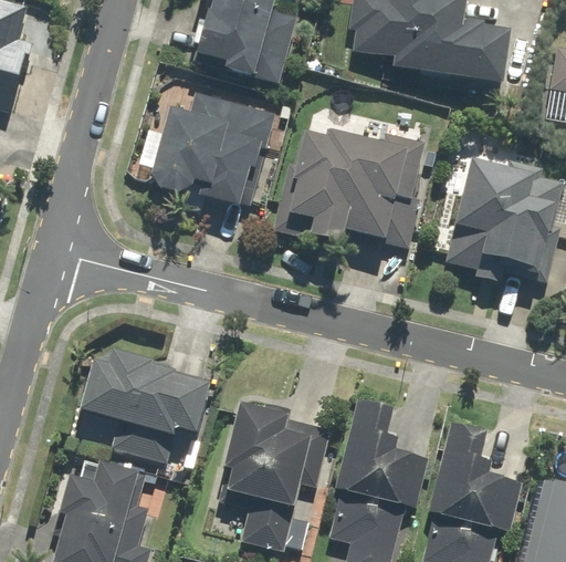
[(29,7),(10,0),(0,0),(0,111),(0,110),(11,113),(32,44),(19,40),(29,7)]
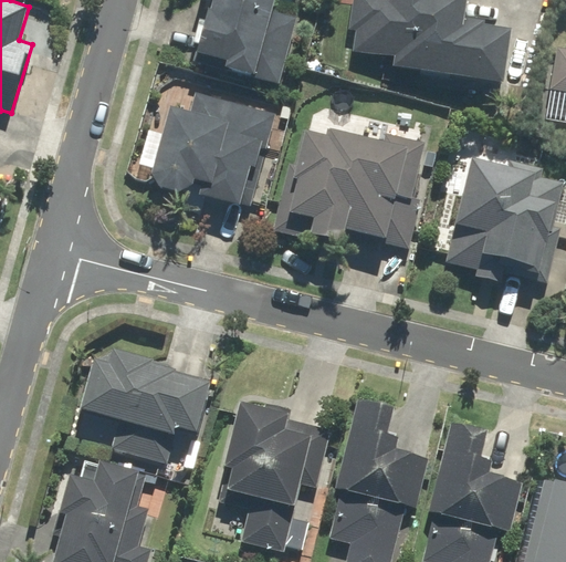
[(216,0),(212,12),(205,10),(194,60),(216,65),(217,60),(226,61),(224,68),(280,80),(294,17),(273,12),(274,0),(216,0)]
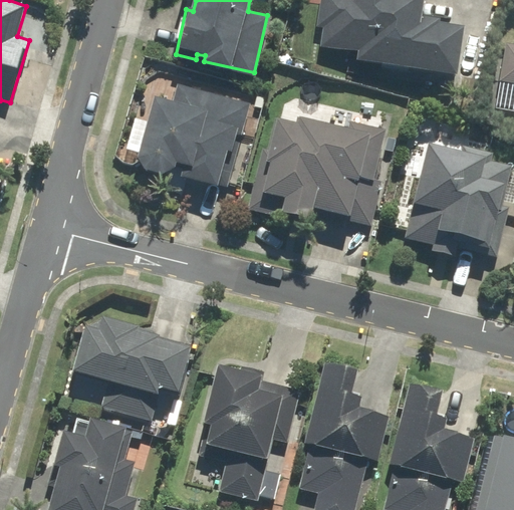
[(326,0),(320,46),(358,51),(357,60),(456,72),(463,21),(422,16),(424,0),(326,0)]
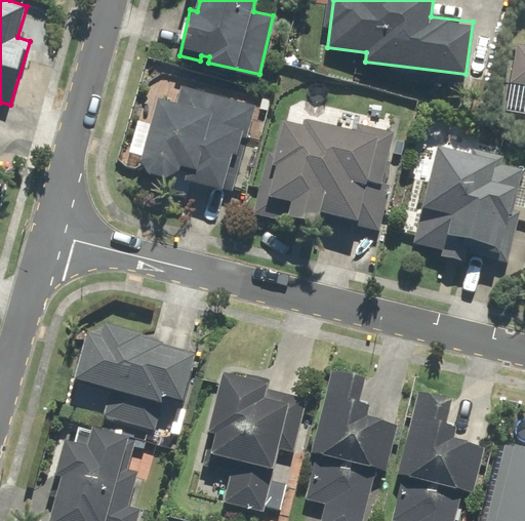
[(524,83),(524,41),(516,41),(510,82),(524,83)]
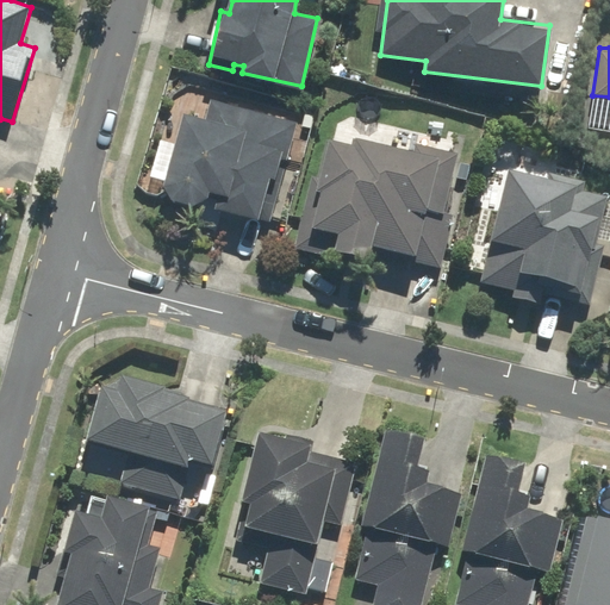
[(167,188),(165,198),(195,207),(197,203),(259,220),(271,179),(274,180),(282,154),(287,155),(297,123),(211,97),(204,118),(184,112),(161,187),(167,188)]
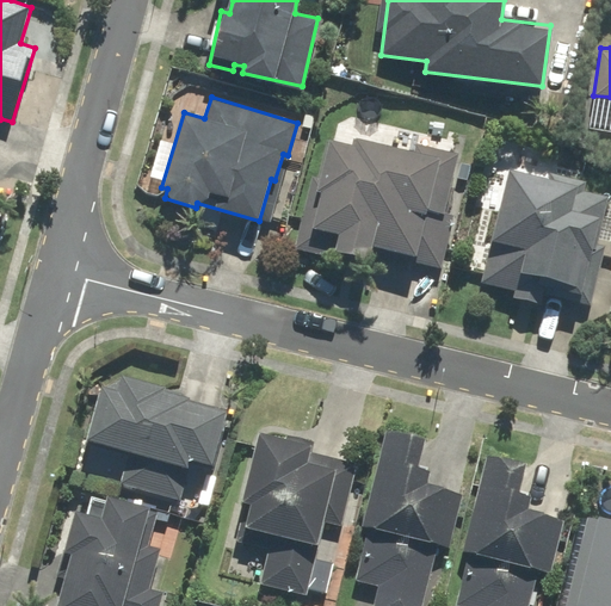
[(320,175),(312,174),(295,247),(322,253),(326,234),(338,236),(334,252),(370,260),(374,248),(418,259),(436,181),(450,185),(458,152),(414,141),(412,150),(353,137),(351,146),(328,140),(320,175)]
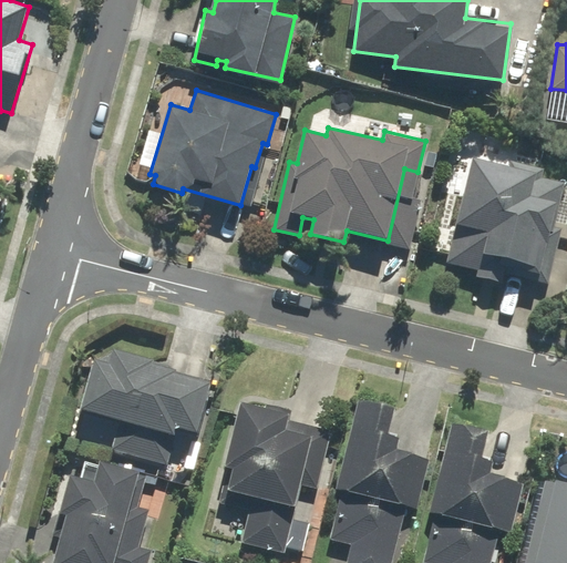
[(511,166),(472,157),(449,260),(477,267),(476,275),(503,282),(507,265),(540,273),(555,208),(558,210),(565,181),(542,175),(544,165),(513,159),(511,166)]
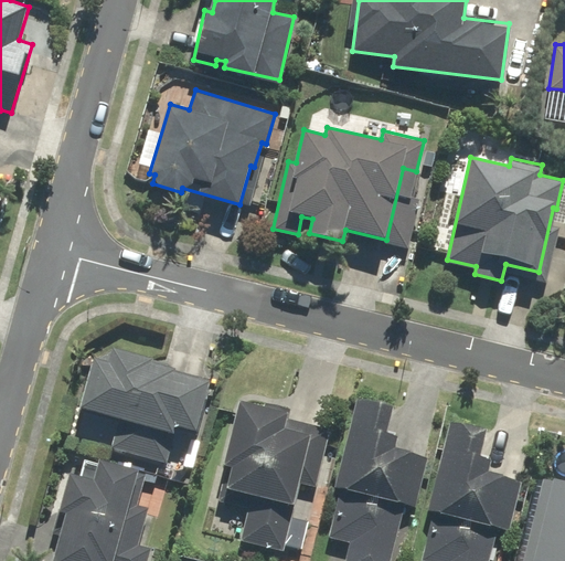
[(198,432),(212,380),(167,368),(168,361),(96,342),(80,406),(119,416),(112,445),(169,459),(178,426),(198,432)]
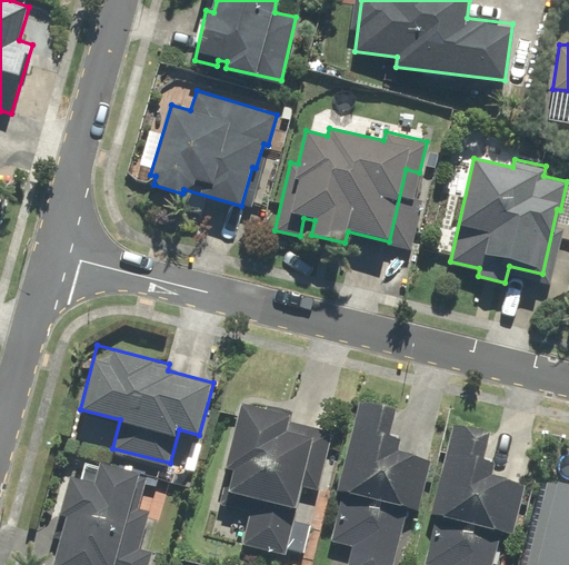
[(385,407),(359,400),(335,489),(342,492),(329,538),(352,545),(346,564),(391,564),(421,457),(396,450),(400,435),(378,429),(385,407)]
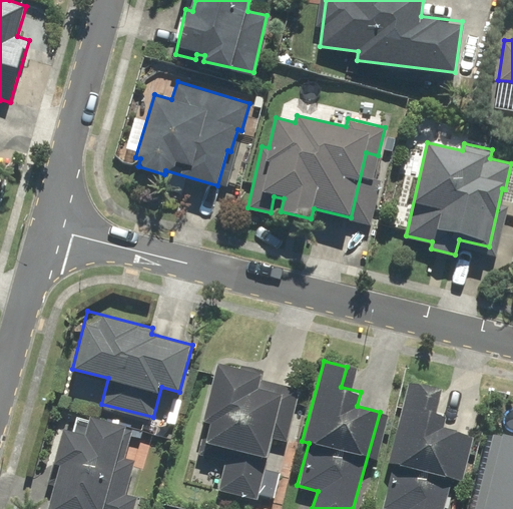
[(204,444),(227,449),(218,488),(258,497),(259,492),(275,495),(300,385),(214,366),(202,421),(209,422),(204,444)]
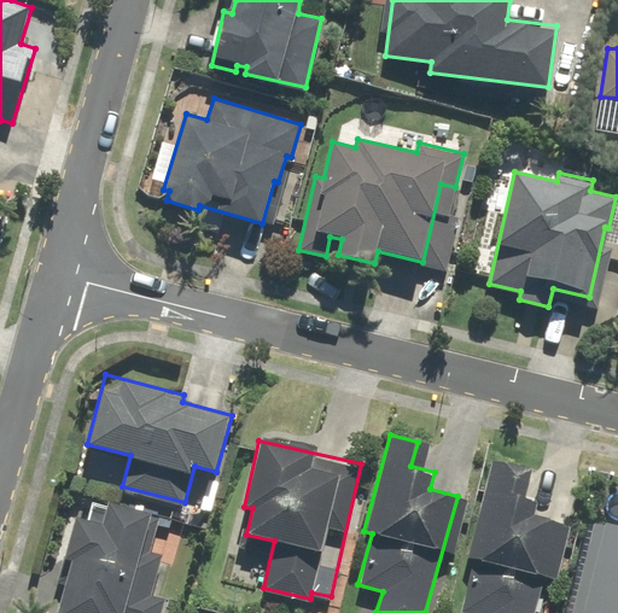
[(519,470),(491,461),(466,555),(473,558),(459,612),(465,612),(532,612),(541,581),(534,579),(551,518),(517,508),(519,497),(512,496),(519,470)]
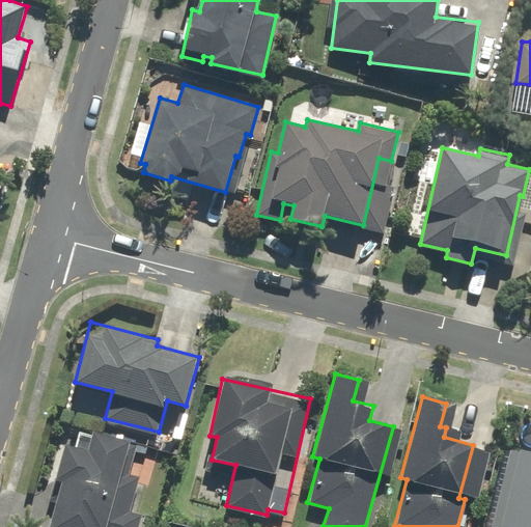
[(108,526),(132,442),(95,432),(93,439),(78,436),(76,446),(59,442),(51,475),(53,475),(48,497),(57,500),(50,526),(108,526)]
